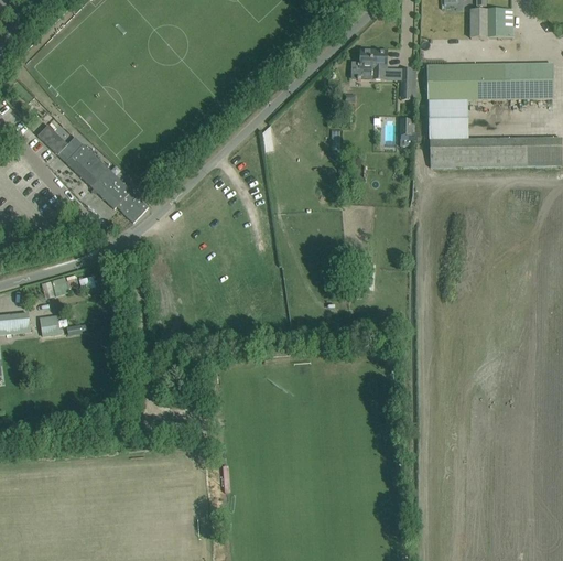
[(471,9),(471,36),(512,36),(512,9),(471,9)]
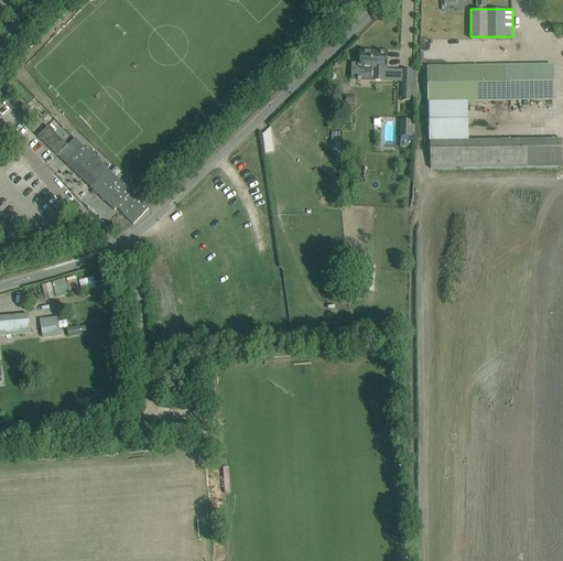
[(386,49),(359,49),(359,62),(355,62),(354,77),(359,77),(359,78),(363,78),(363,77),(383,78),(383,67),(386,67),(386,49)]
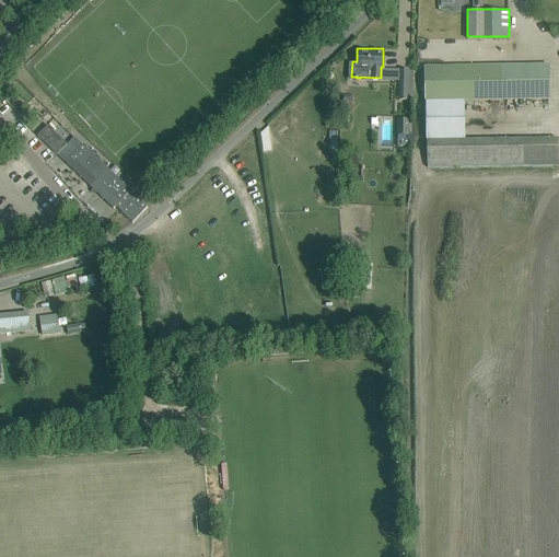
[(549,62),(500,64),(423,65),(423,99),(549,97),(549,62)]
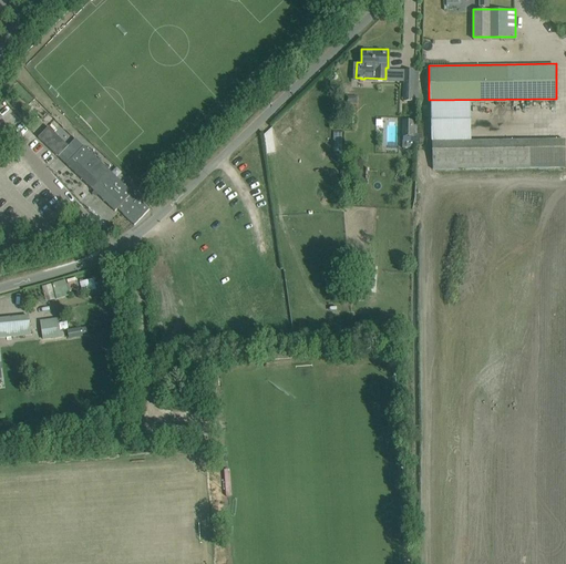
[(414,68),(403,68),(402,90),(413,90),(414,68)]
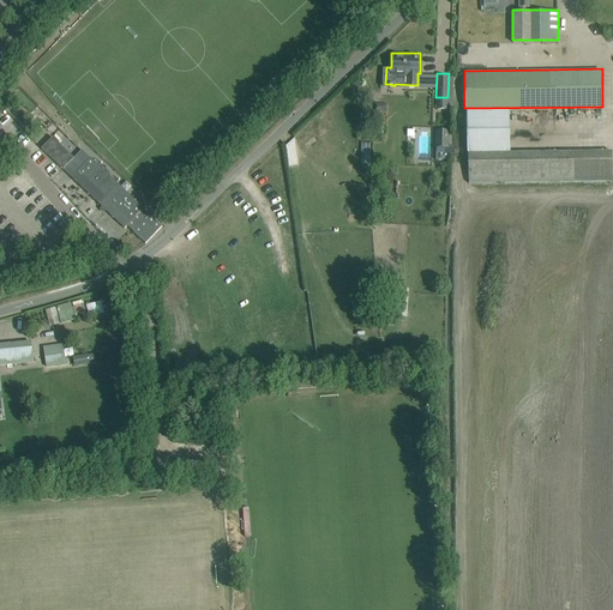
[(448,157),(448,128),(436,128),(434,157),(448,157)]
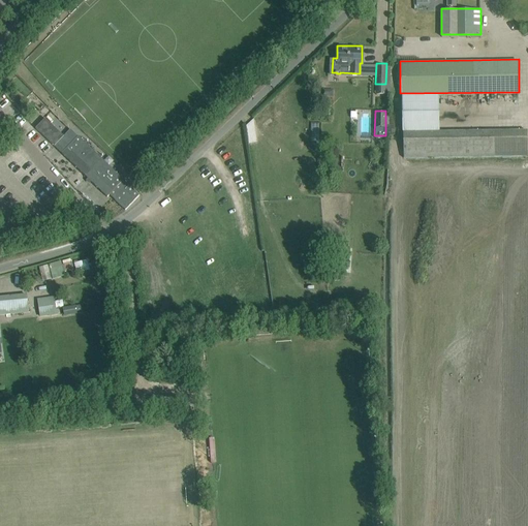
[(34,126),(106,194),(109,192),(124,208),(138,193),(70,127),(63,133),(44,116),(34,126)]
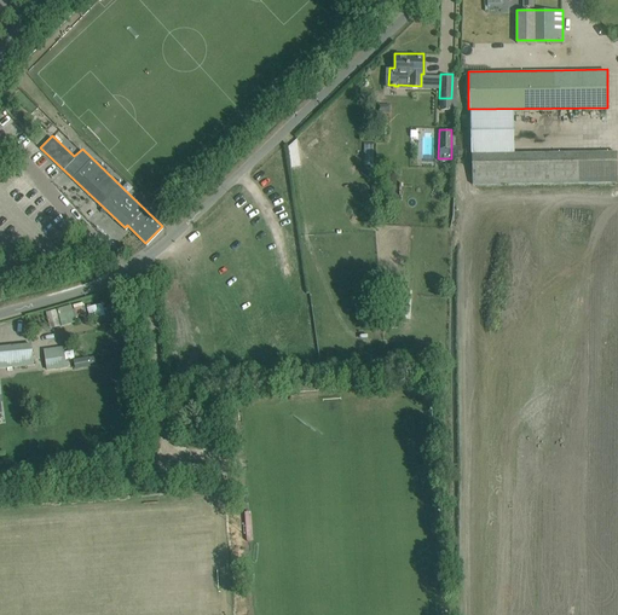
[(91,315),(107,311),(103,301),(87,306),(91,315)]
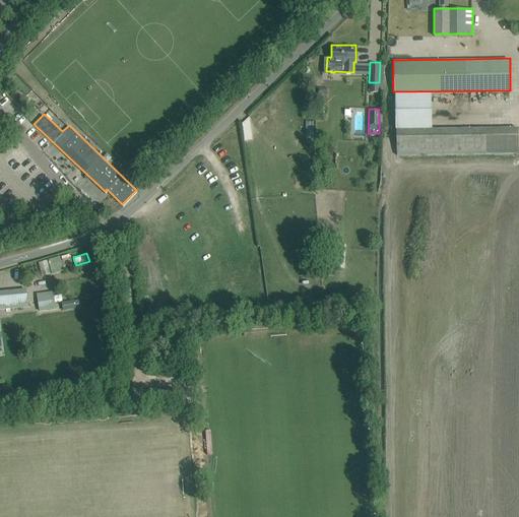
[(60,259),(61,261),(62,265),(71,263),(70,256),(60,259)]
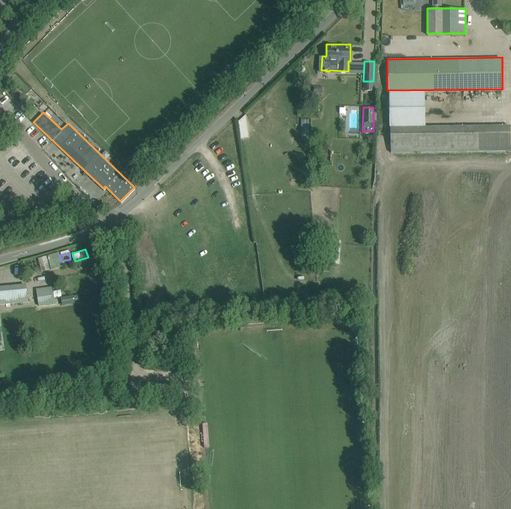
[(0,301),(26,300),(25,283),(0,285),(0,301)]
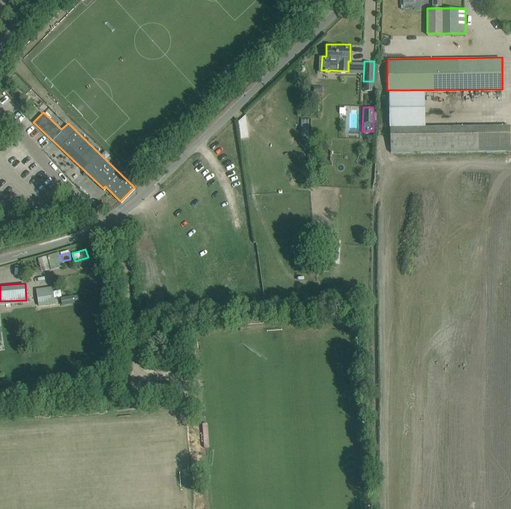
[(38,304),(54,301),(52,284),(35,287),(38,304)]
